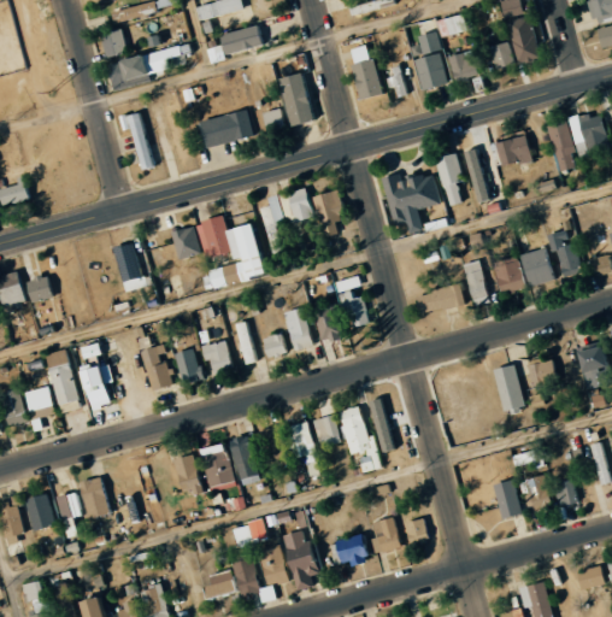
[(112,11),(115,22),(178,7),(176,0),(157,0),(158,1),(112,11)]
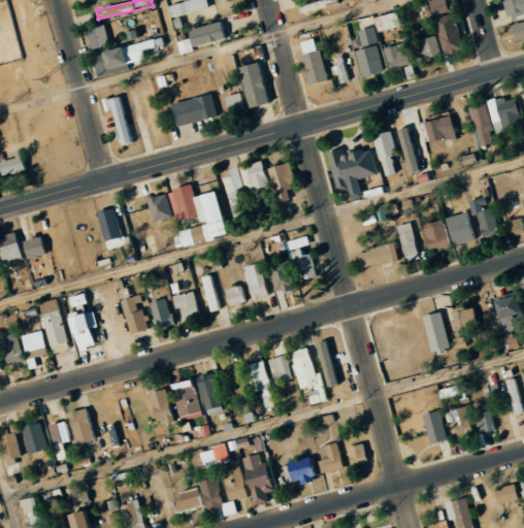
[(186,0),(166,6),(170,19),(208,6),(205,0),(186,0)]
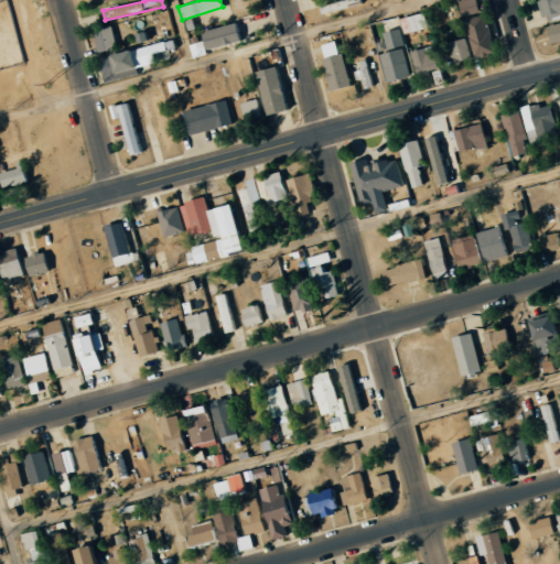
[(458,0),(460,15),(477,12),(475,0),(458,0)]
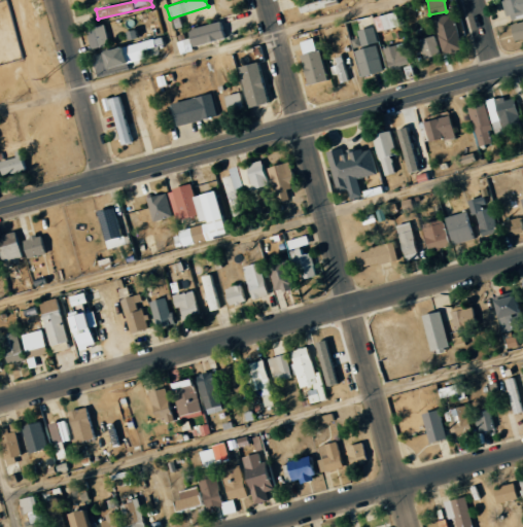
[(374,15),(376,31),(399,28),(397,12),(374,15)]
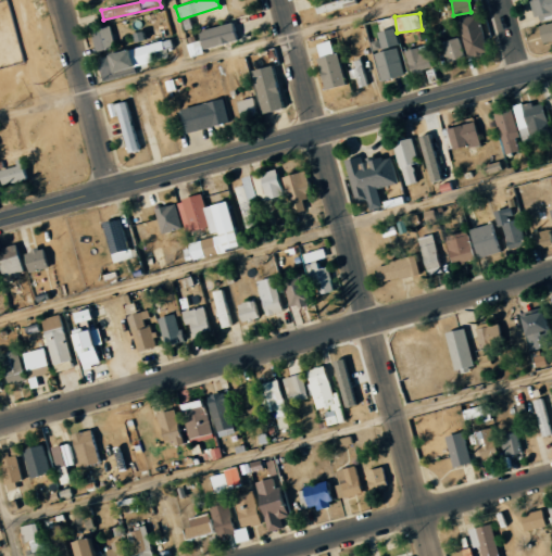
[(467,58),(488,51),(476,13),(455,20),(467,58)]
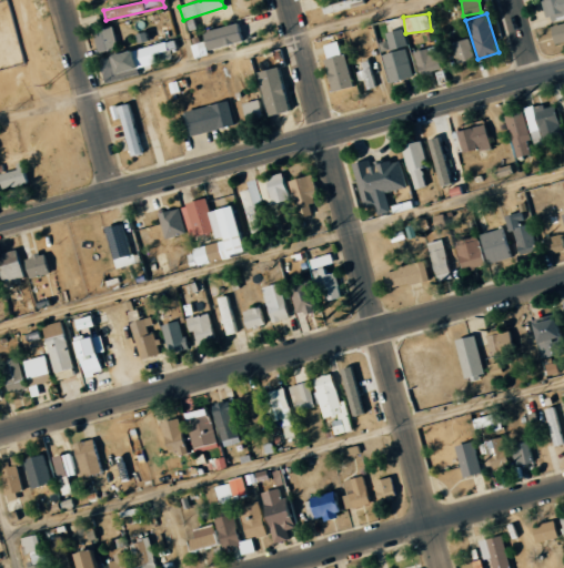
[(207,50),(242,43),(239,24),(203,31),(207,50)]
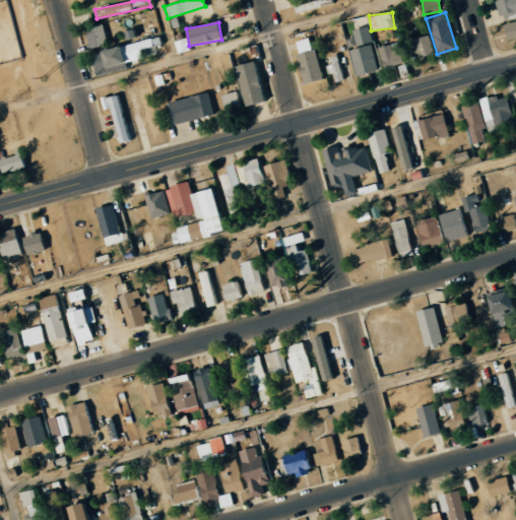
[(105,46),(103,25),(84,27),(87,48),(105,46)]
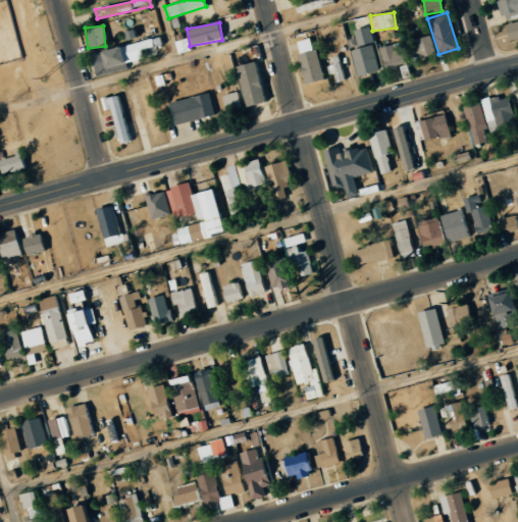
[(377,71),(368,27),(352,30),(354,38),(347,39),(354,76),(377,71)]
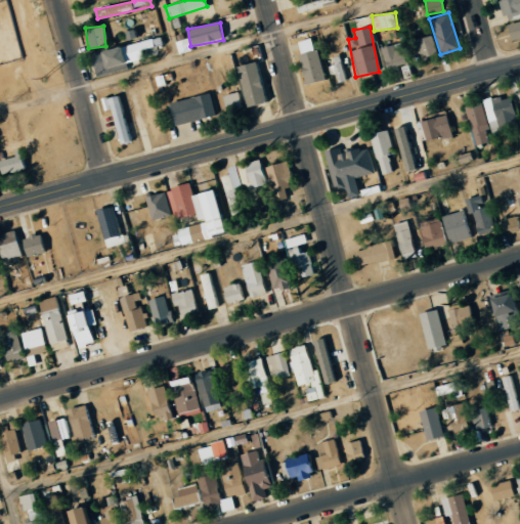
[(415,40),(420,58),(436,53),(430,35),(415,40)]
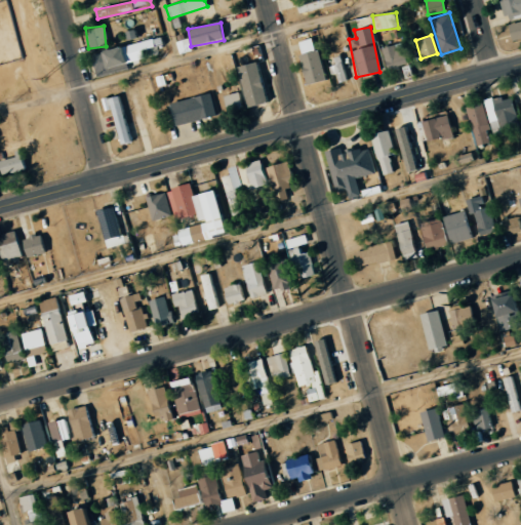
[(325,80),(313,37),(296,42),(308,85),(325,80)]
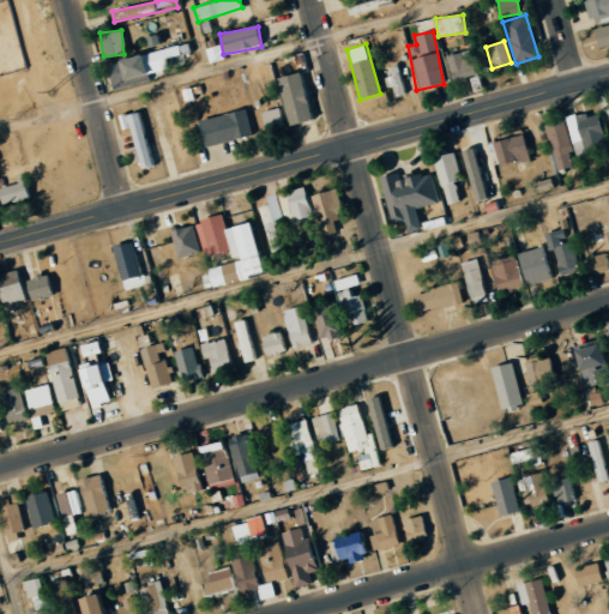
[(106,62),(110,88),(150,79),(149,73),(169,68),(167,59),(181,55),(180,47),(106,62)]
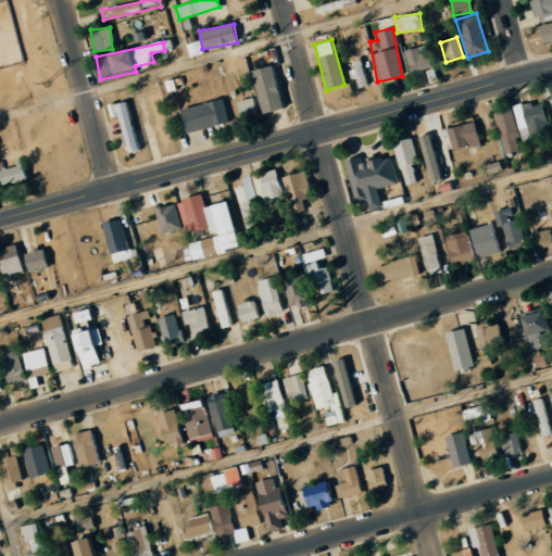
[(346,67),(350,79),(354,77),(358,88),(366,85),(360,63),(346,67)]
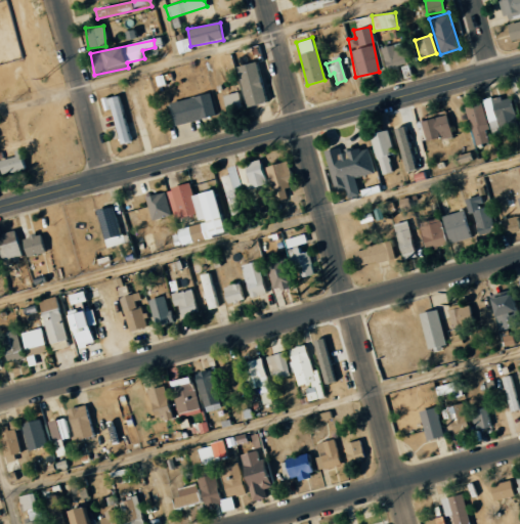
[(237,67),(248,107),(267,102),(257,61),(237,67)]
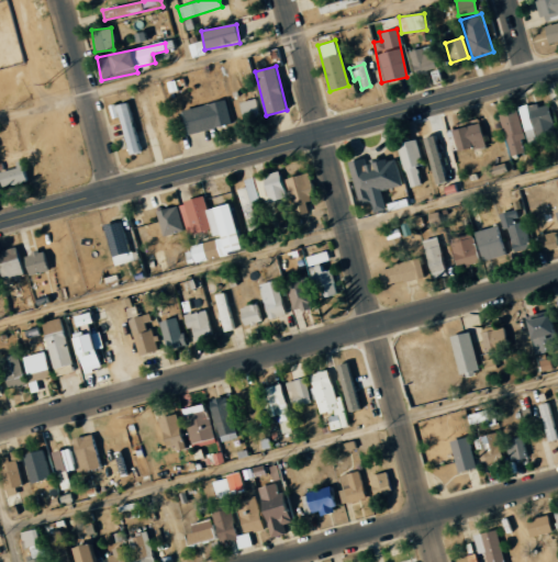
[(237,102),(242,121),(258,117),(255,99),(237,102)]
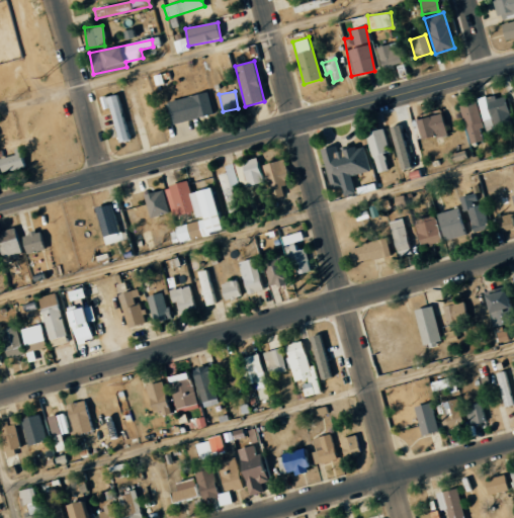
[(167,102),(173,124),(211,114),(205,92),(167,102)]
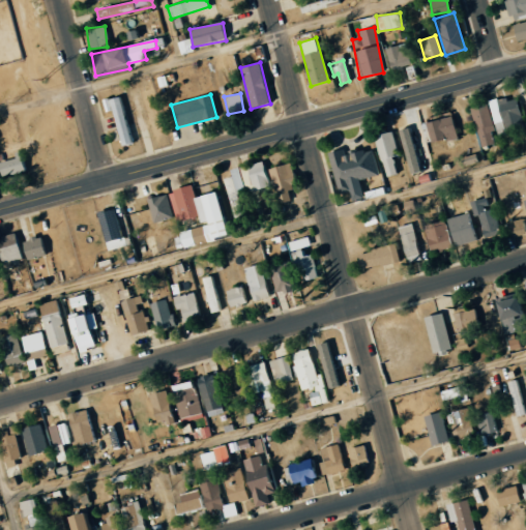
[(515,98),(505,100),(504,96),(486,101),(495,137),(523,129),(515,98)]
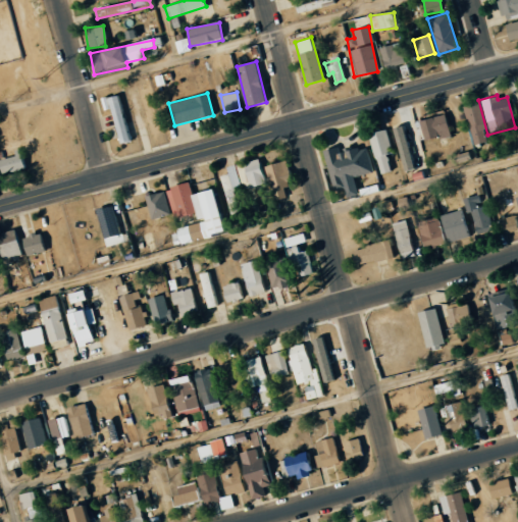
[(110,104),(120,144),(131,141),(118,96),(101,101),(102,107),(110,104)]
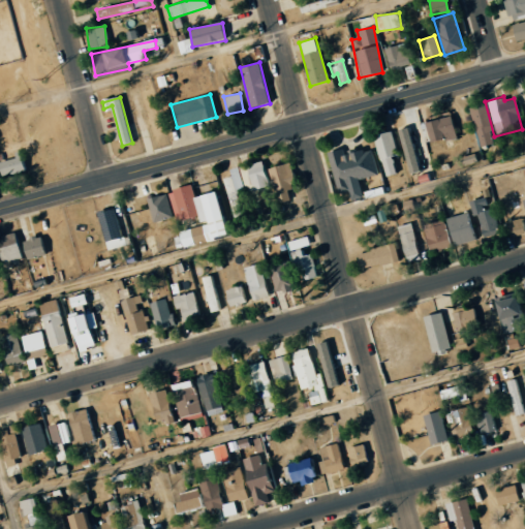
[(475,147),(492,144),(485,104),(469,106),(475,147)]
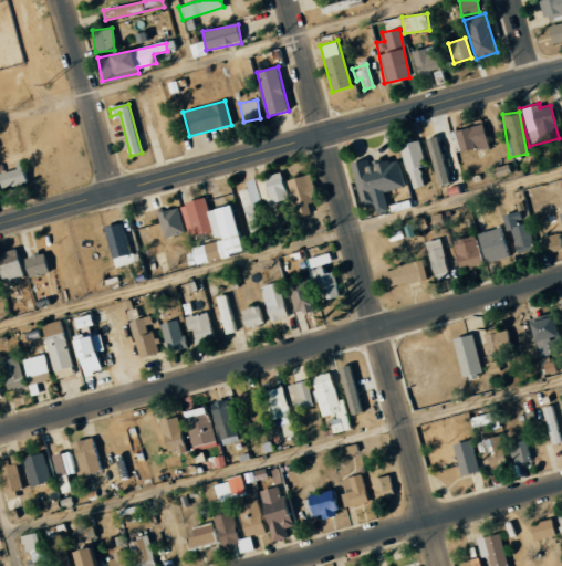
[(455,128),(458,152),(487,148),(484,125),(455,128)]
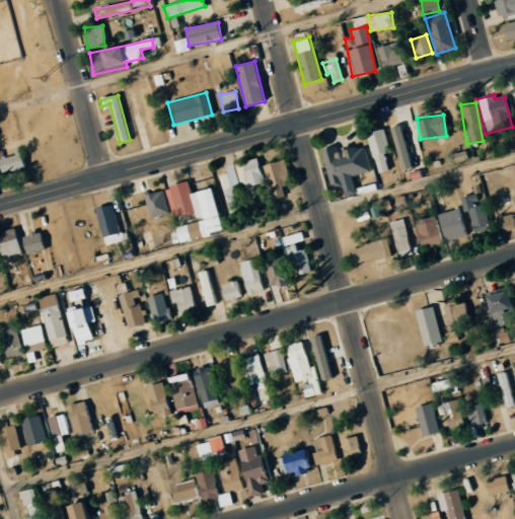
[(410,168),(400,125),(391,127),(400,170),(410,168)]
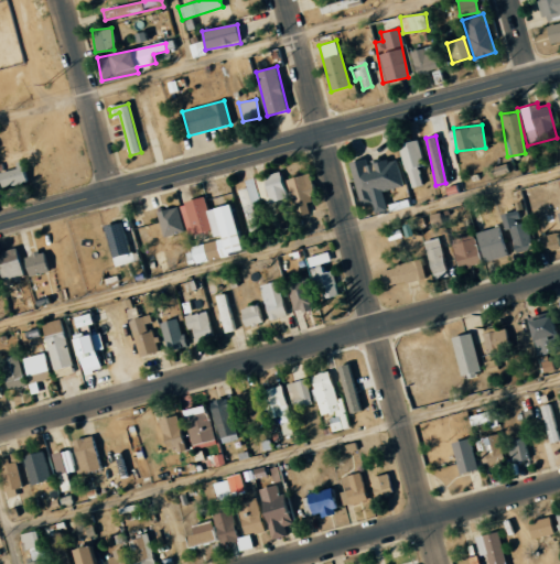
[(399,143),(405,188),(421,186),(416,141),(399,143)]
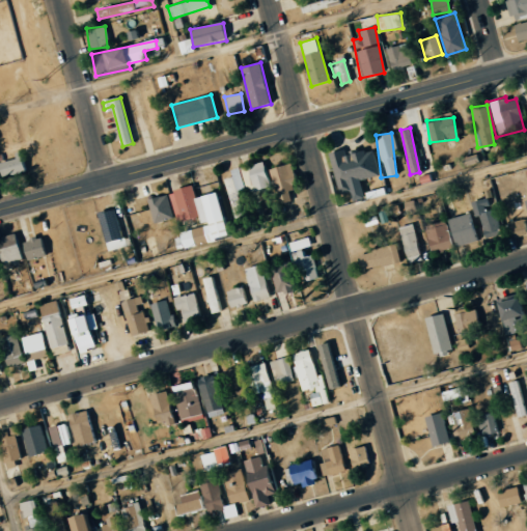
[(337,194),(350,191),(352,201),(363,198),(359,179),(377,175),(370,148),(343,155),(342,149),(328,154),(337,194)]
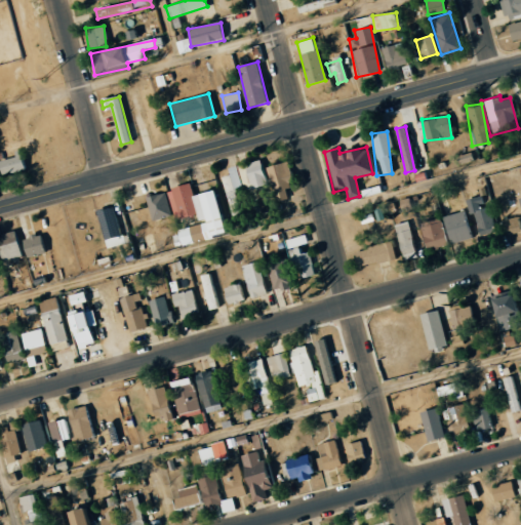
[(19,156),(0,161),(0,168),(2,174),(23,169),(19,156)]
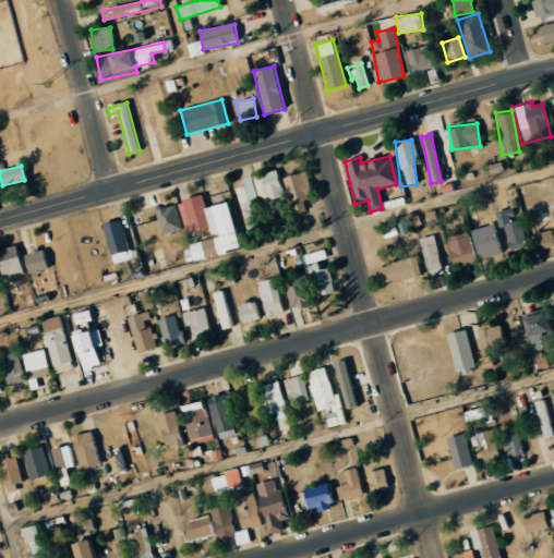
[(235,189),(247,230),(256,227),(251,205),(282,196),(276,169),(242,179),(244,185),(235,189)]
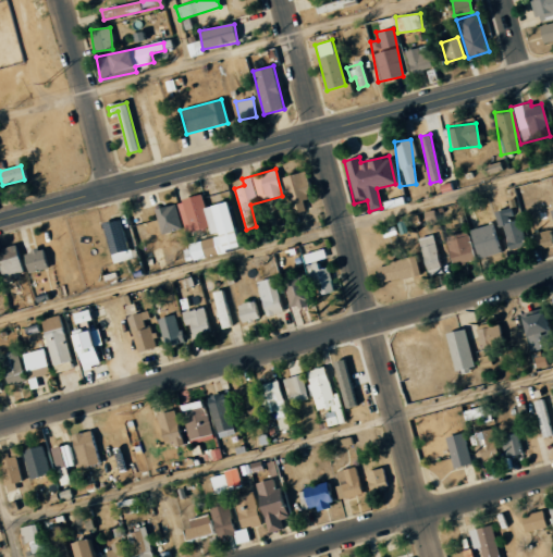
[(305,210),(300,198),(312,195),(304,171),(281,178),(293,214),(305,210)]
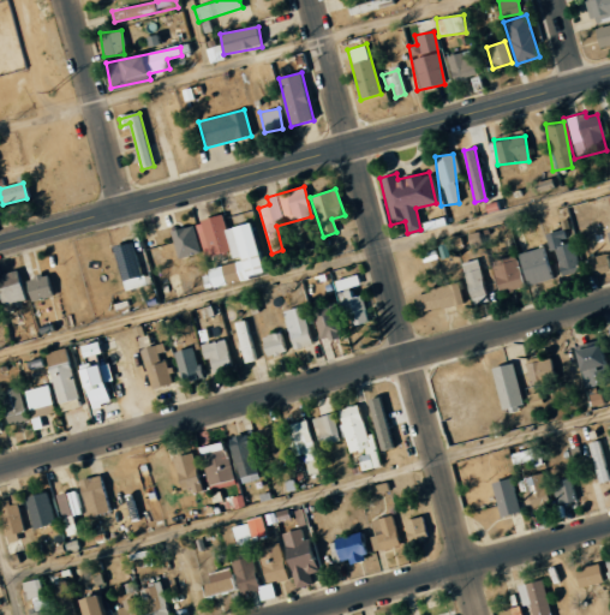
[(203,257),(231,251),(233,261),(208,267),(211,286),(267,275),(255,222),(225,230),(222,216),(195,222),(203,257)]
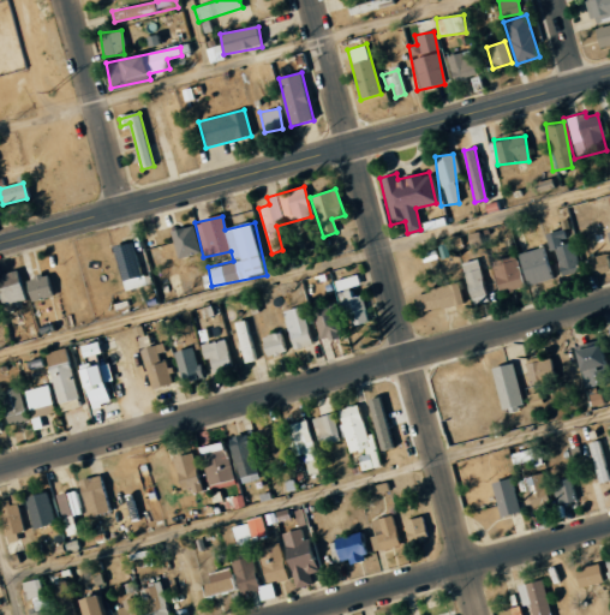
[(198,254),(195,227),(172,230),(175,257),(198,254)]
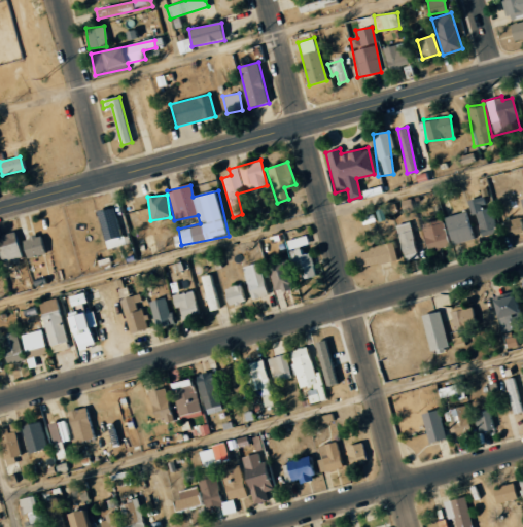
[(464,200),(467,215),(474,214),(479,237),(495,234),(490,207),(484,208),(481,197),(464,200)]
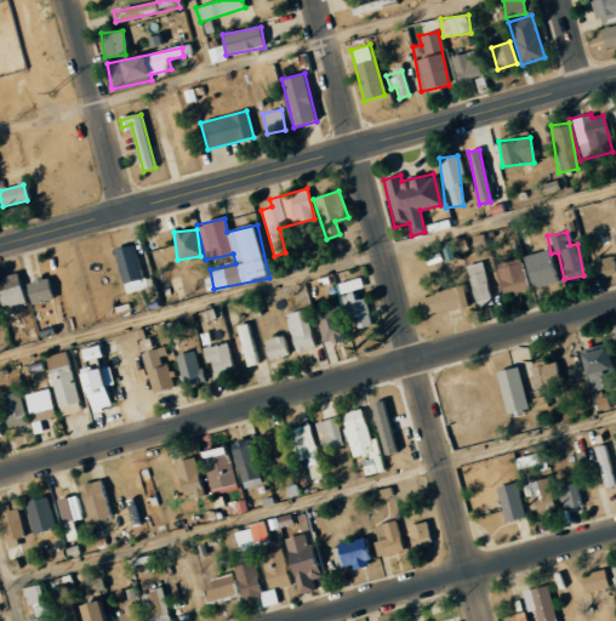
[(144,289),(136,245),(115,249),(124,294),(144,289)]
